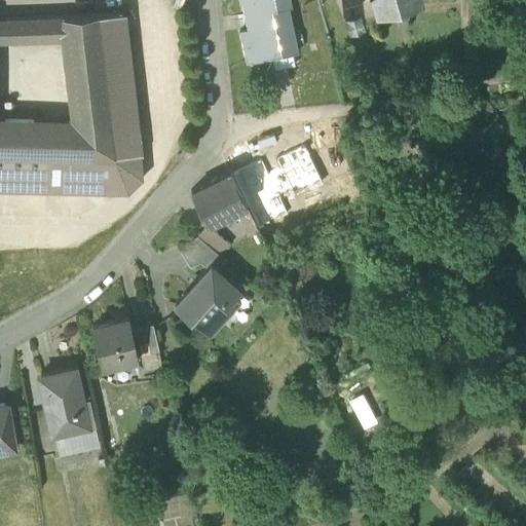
[(242,0),(249,30),(240,32),(248,65),(299,53),(289,6),(292,5),(290,0),(242,0)]
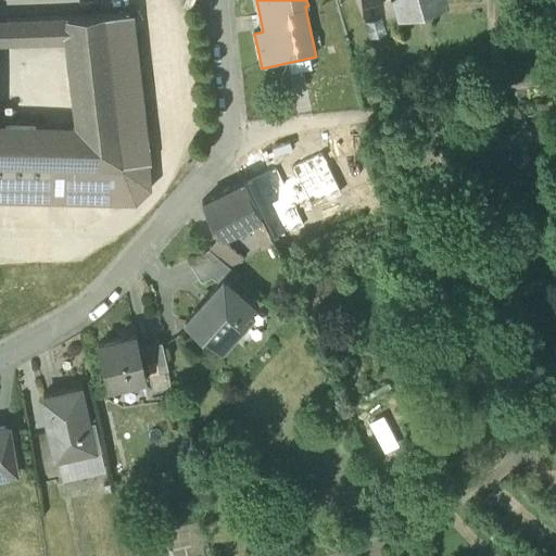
[(363,0),(364,3),(376,0),(393,0),(397,13),(442,0),(363,0)]
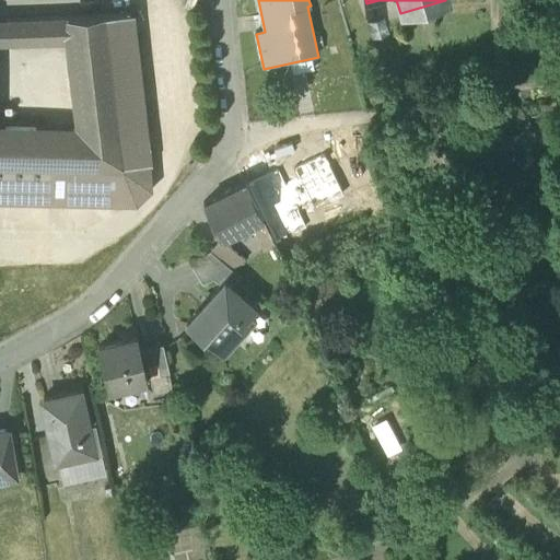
[(148,170),(129,16),(104,18),(106,37),(117,135),(121,168),(148,170)]
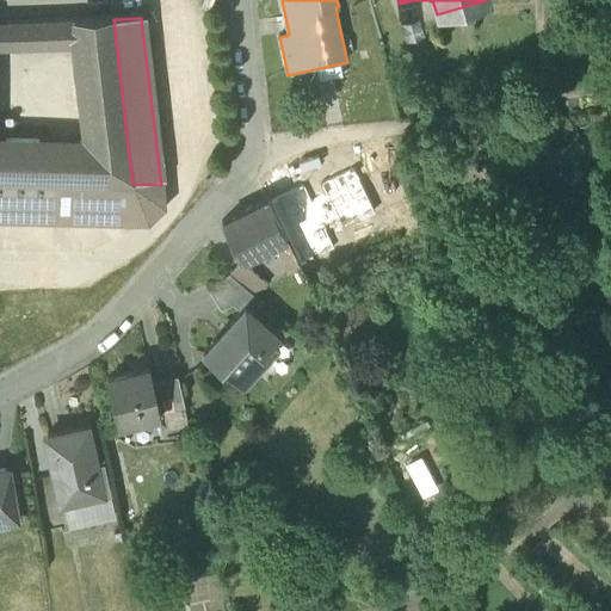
[(113,19),(0,25),(0,47),(76,43),(116,41),(113,19)]
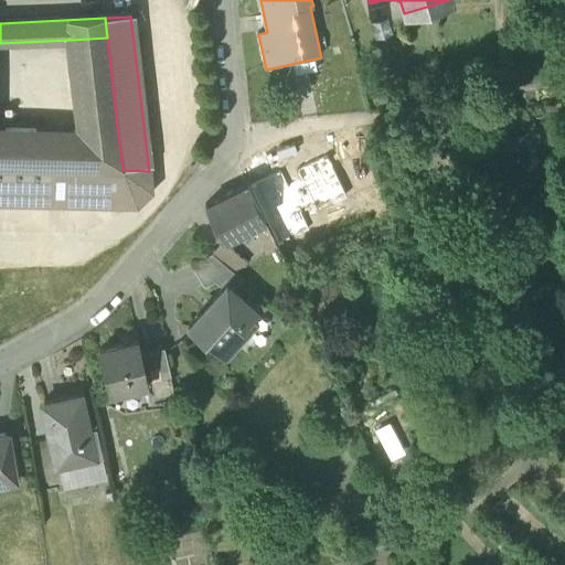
[(107,38),(71,40),(82,135),(118,136),(107,38)]
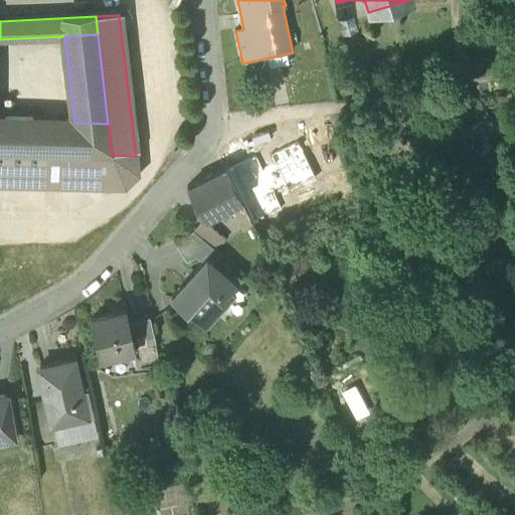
[(0,154),(112,155),(108,124),(74,123),(0,121),(0,154)]
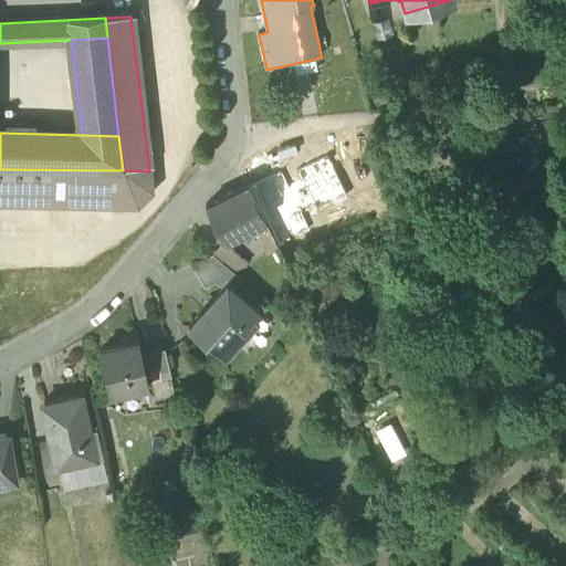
[(150,195),(149,171),(123,170),(0,169),(0,209),(61,209),(62,215),(137,215),(150,195)]
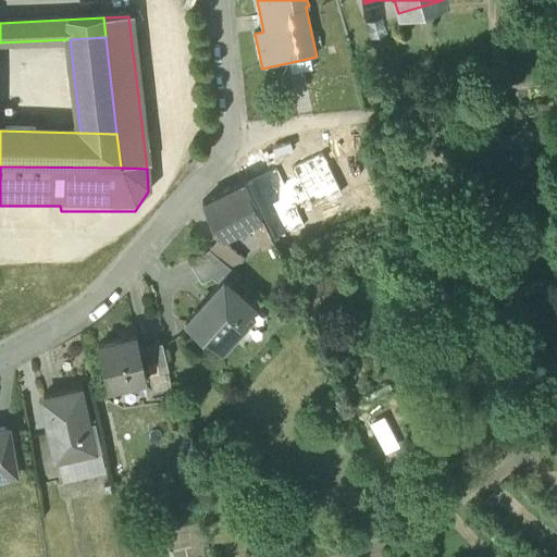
[(245,186),(203,207),(221,243),(262,222),(255,206),(245,186)]
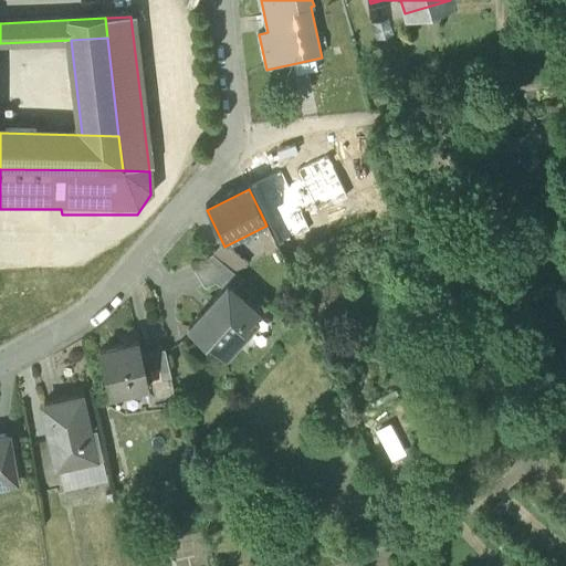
[(250,269),(224,247),(215,258),(237,276),(250,269)]
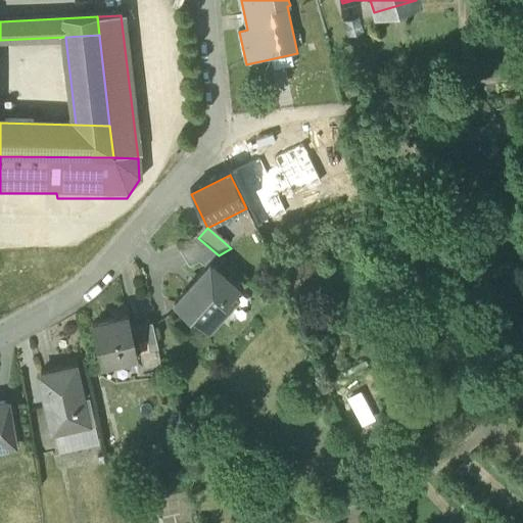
[(219,255),(198,238),(178,249),(190,270),(201,265),(207,270),(211,266),(218,271),(226,262),(219,255)]
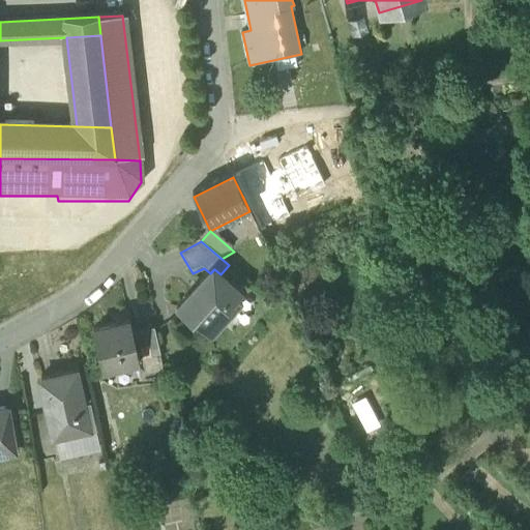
[(210,273),(178,311),(203,333),(204,333),(213,342),(223,330),(224,330),(231,321),(241,308),(235,303),(242,294),(221,274),(214,269),(210,273)]
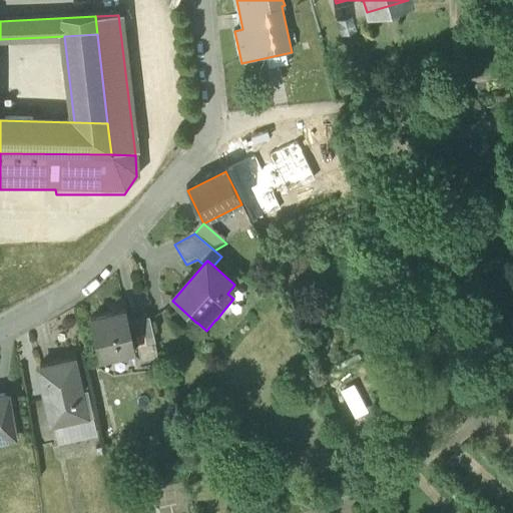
[(127,314),(92,322),(101,361),(135,353),(135,351),(129,325),(127,314)]
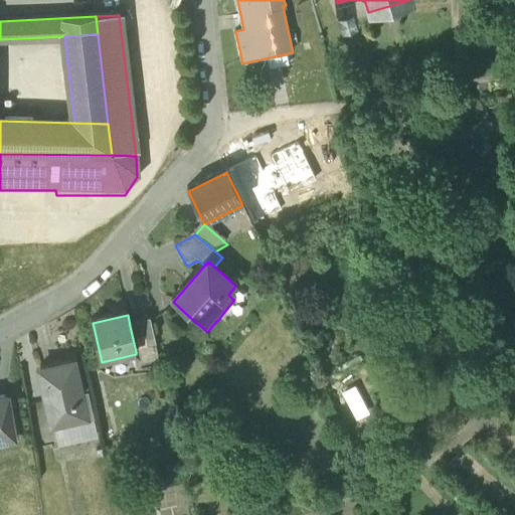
[(151,322),(130,326),(136,352),(157,347),(151,322)]
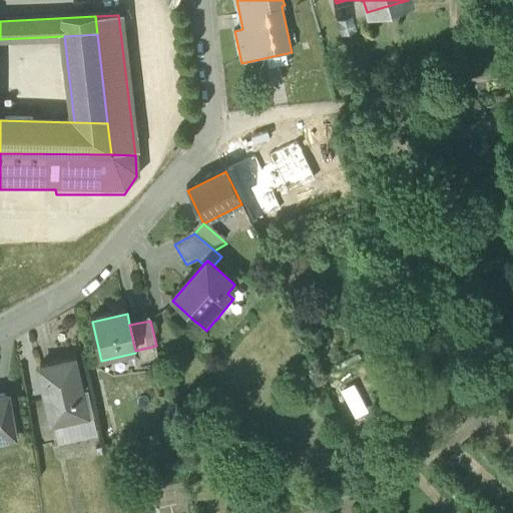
[(78,392),(71,361),(42,368),(49,399),(45,400),(52,429),(91,420),(84,391),(78,392)]
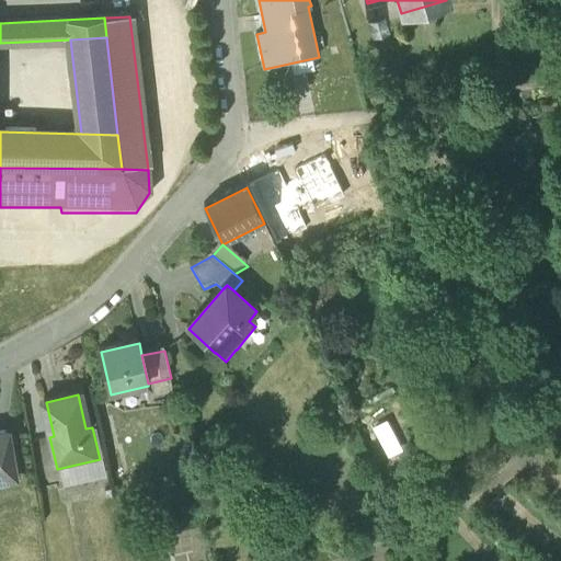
[(0,434),(0,474),(15,472),(9,433),(0,434)]
